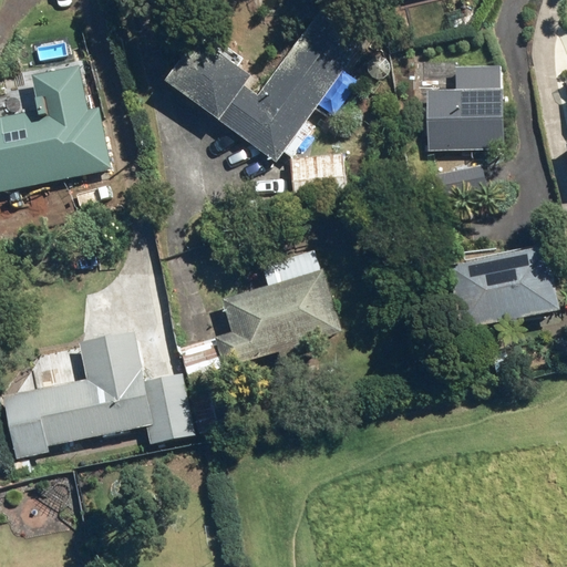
[(248,88),(255,79),(203,41),(169,86),(277,165),(367,44),(321,12),(259,96),(248,88)]
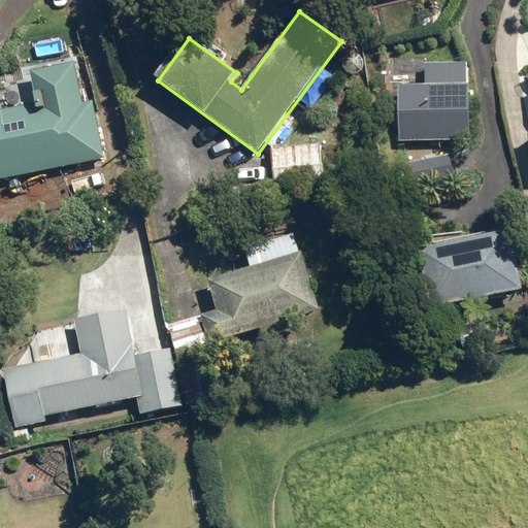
[(0,178),(110,159),(99,100),(89,102),(81,61),(37,69),(43,103),(5,110),(2,97),(0,97),(0,178)]
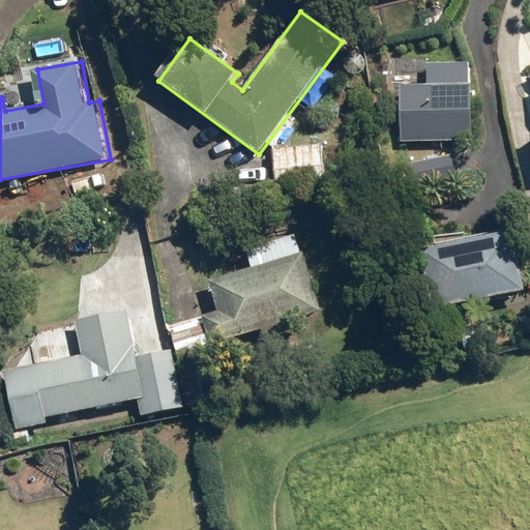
[(470,62),(425,64),(427,85),(400,86),(402,142),(473,140),(470,62)]
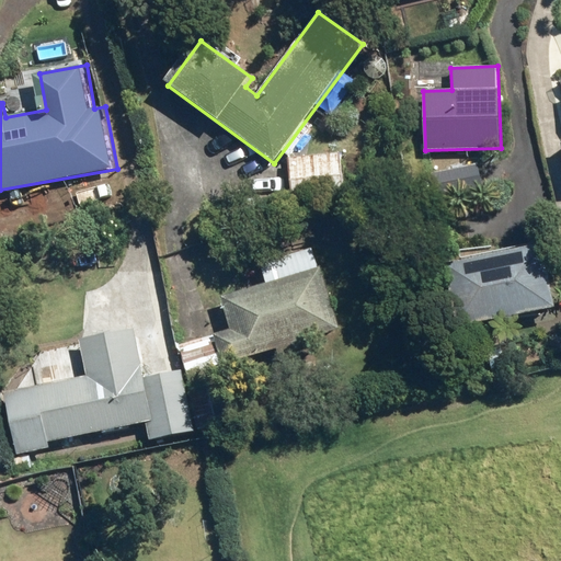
[(341,153),(288,158),(292,203),(345,199),(341,153)]
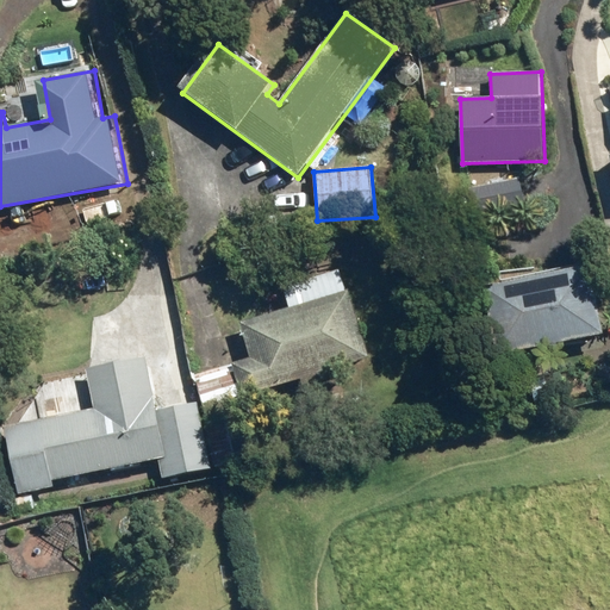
[(520,180),(471,191),(477,215),(526,204),(520,180)]
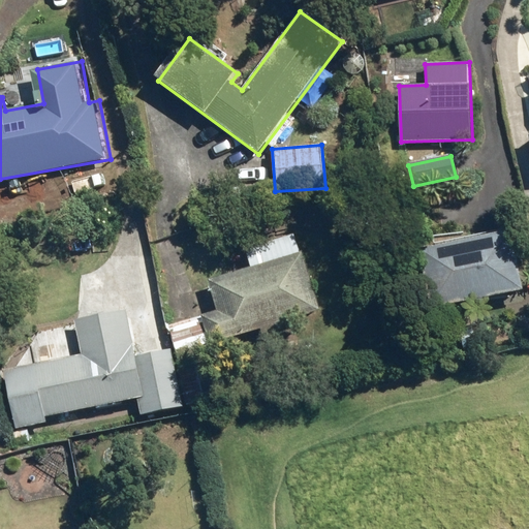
[(181,364),(178,364),(187,407),(221,400),(213,359),(216,358),(212,344),(319,311),(296,232),(246,248),(251,266),(209,279),(218,310),(168,325),(181,364)]
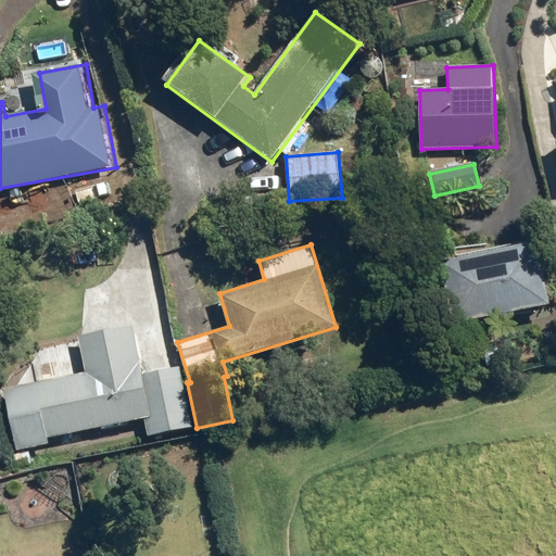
[(538,244),(443,264),(455,326),(551,307),(538,244)]
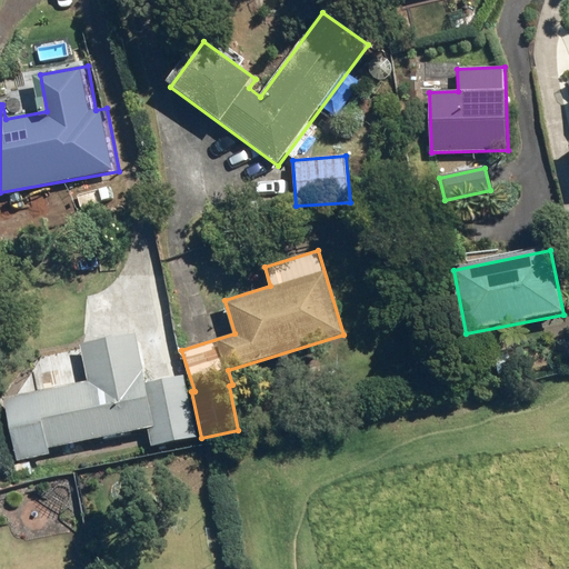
[(95,379),(10,397),(25,462),(56,456),(53,450),(157,428),(161,448),(202,439),(187,372),(151,380),(141,333),(88,345),(95,379)]
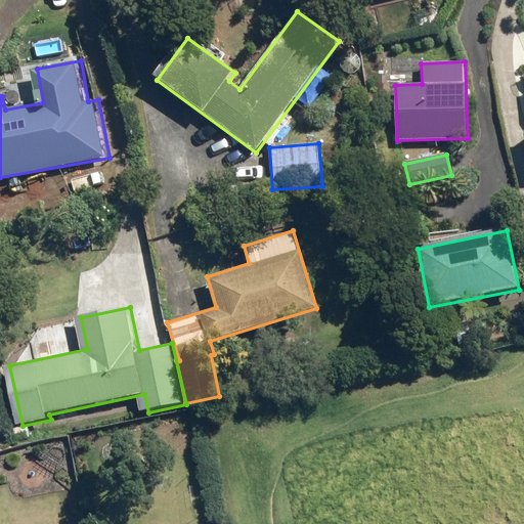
All buildings are outlined.
